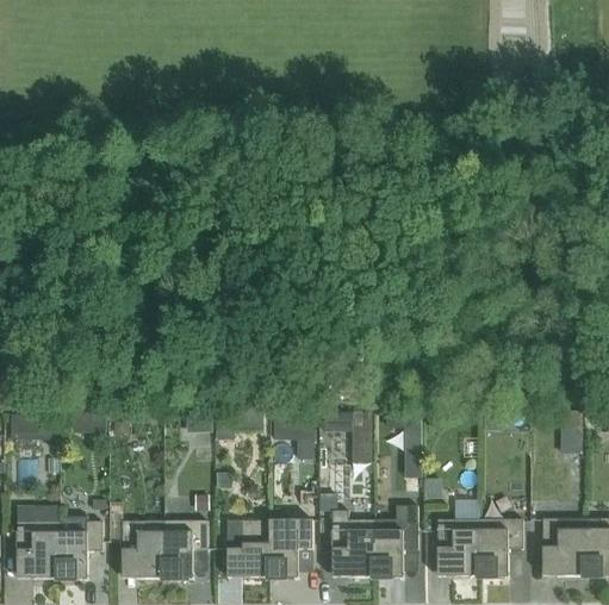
[(417,547),(417,517),(417,504),(395,504),(395,517),(374,517),(376,577),(403,577),(402,548),(417,547)]
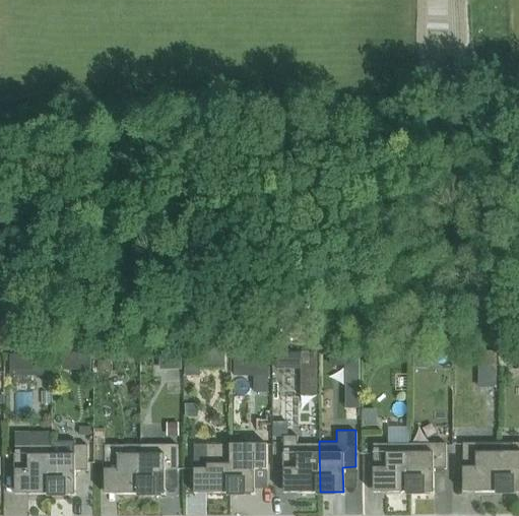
[(320,492),(319,441),(296,442),(296,434),(282,434),(282,491),(318,491),(318,492),(320,492)]
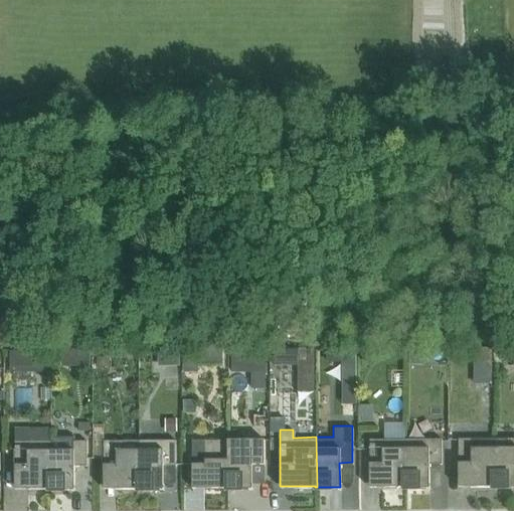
[(86,464),(86,438),(73,439),(73,435),(50,435),(50,439),(50,488),(73,488),(73,464),(86,464)]
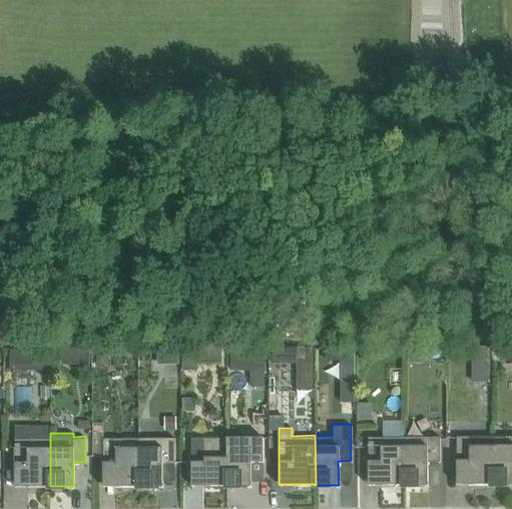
[(490,484),(492,484),(492,434),(455,435),(455,483),(490,483),(490,484)]
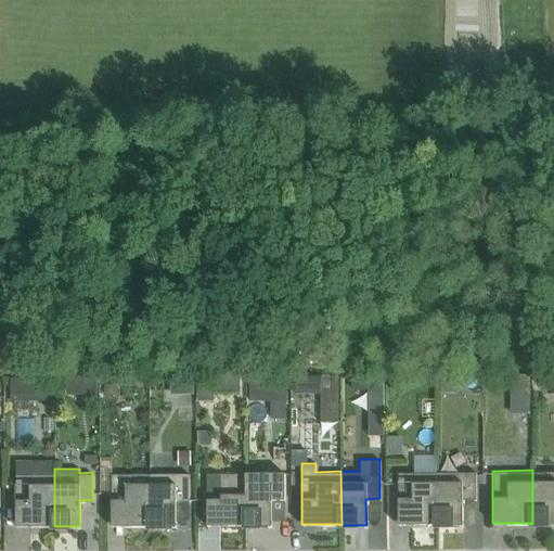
[(553,470),(532,470),(532,524),(553,523),(553,470)]
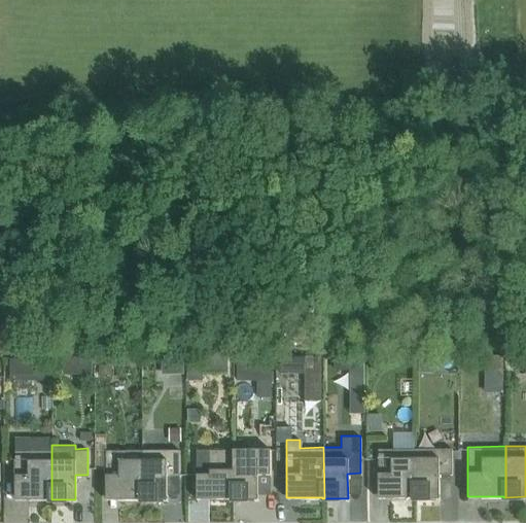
[(413,498),(415,498),(414,447),(377,447),(377,497),(413,496),(413,498)]
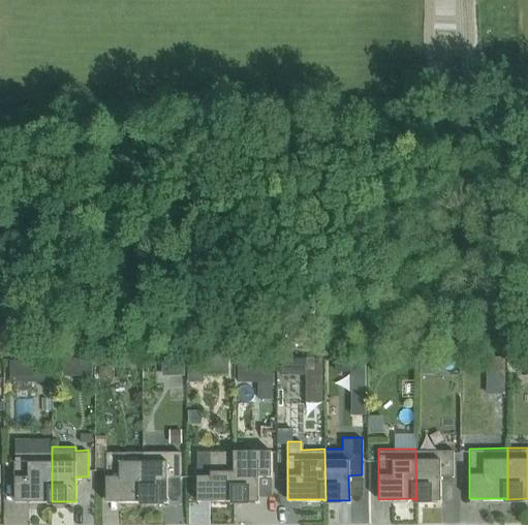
[(415,449),(416,500),(440,499),(440,474),(453,474),(453,449),(415,449)]
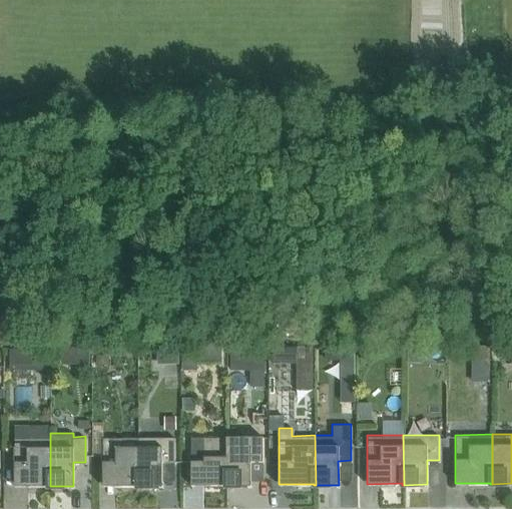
[(138,446),(137,446),(125,446),(125,436),(102,437),(102,485),(137,485),(137,486),(138,486),(138,446)]
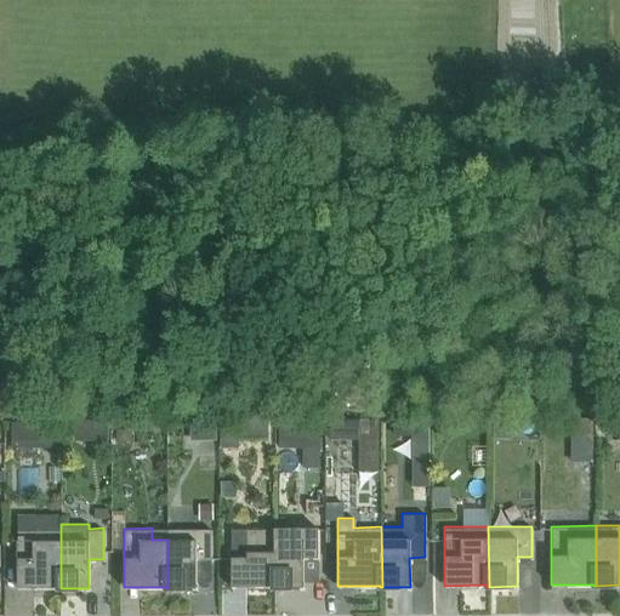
[(168,540),(168,588),(195,588),(195,559),(211,558),(211,528),(166,528),(166,540),(168,540)]
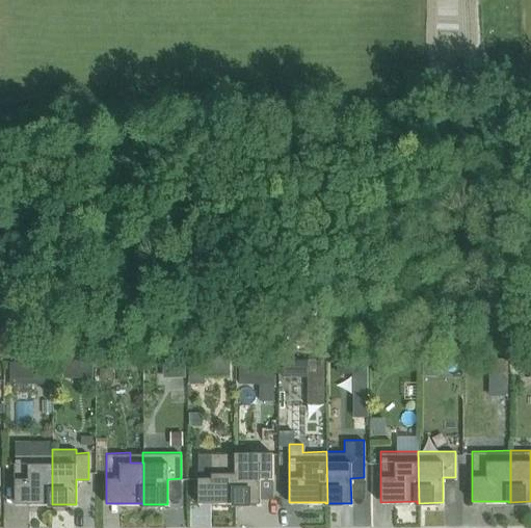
[(234,504),(236,504),(235,452),(197,452),(197,503),(234,502),(234,504)]
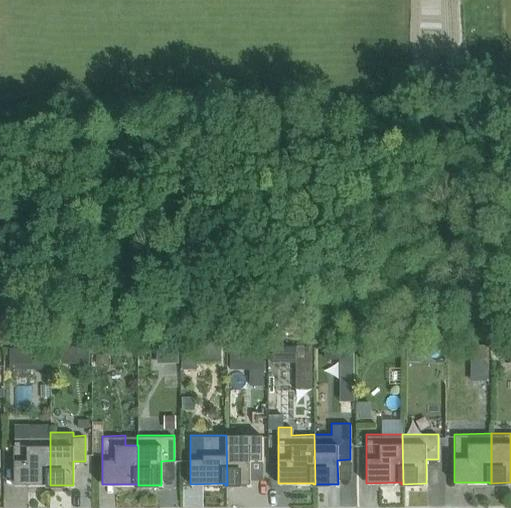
[(226,435),(227,485),(250,484),(249,460),(262,460),(262,435),(226,435)]
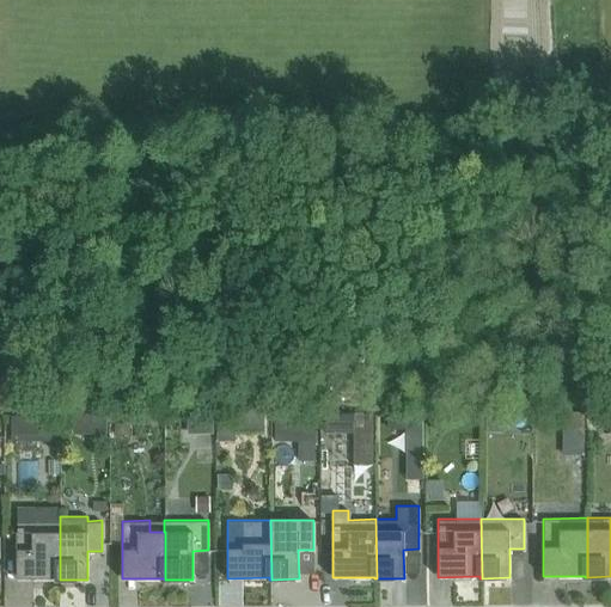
[(59,580),(60,580),(60,521),(16,521),(17,578),(59,578),(59,580)]
